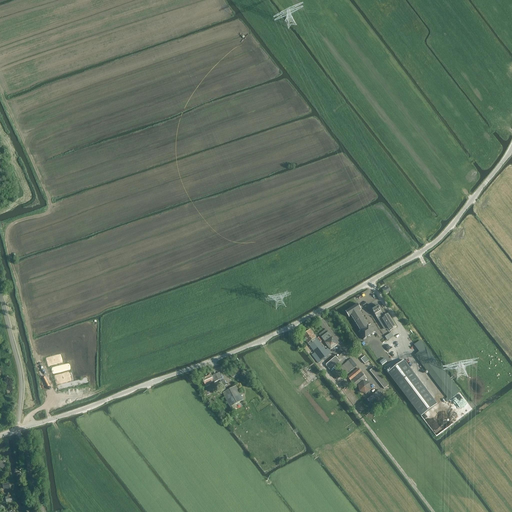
[(358,304),(346,311),(350,317),(351,316),(361,331),(359,332),(364,339),(376,332),(371,324),(369,325),(360,311),(361,310),(358,304)]
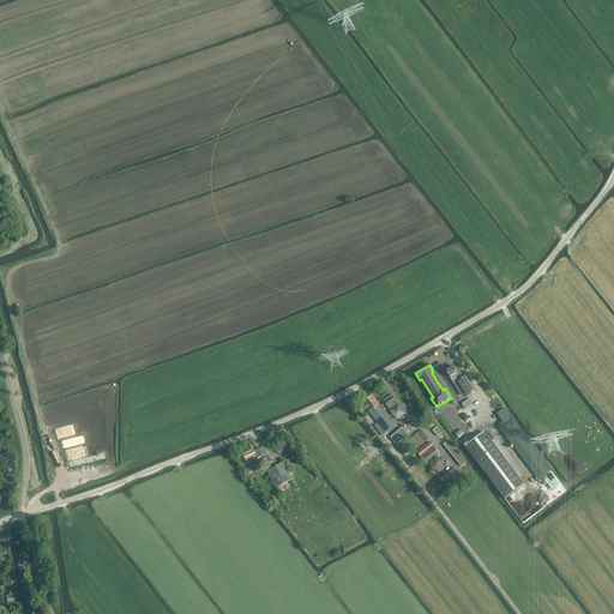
[(462,379),(453,367),(446,372),(455,384),(458,381),(468,397),(476,392),(465,377),(462,379)]
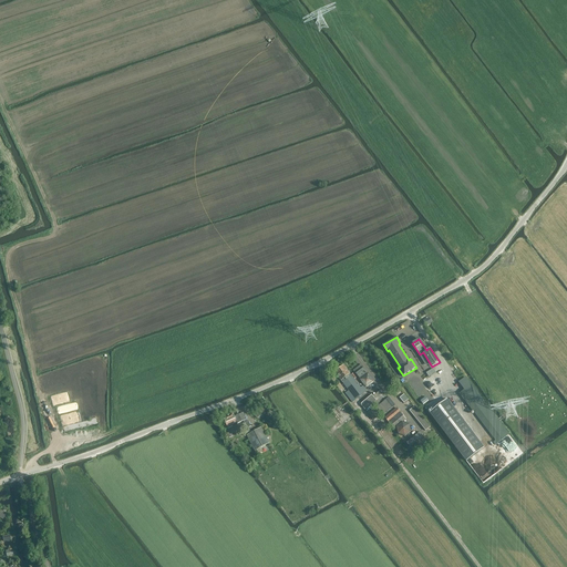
[(354,380),(351,375),(344,366),(334,373),(349,391),(346,393),(352,403),(369,390),(364,385),(361,388),(354,380)]
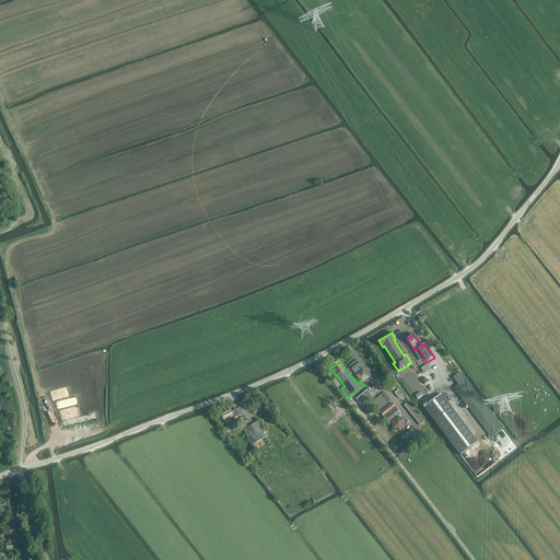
[(352,371),(360,364),(358,361),(349,366),(352,371)]
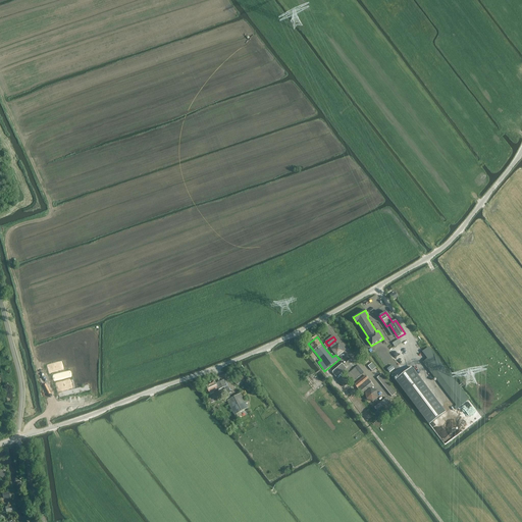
[(331,349),(338,344),(335,340),(328,346),(331,349)]
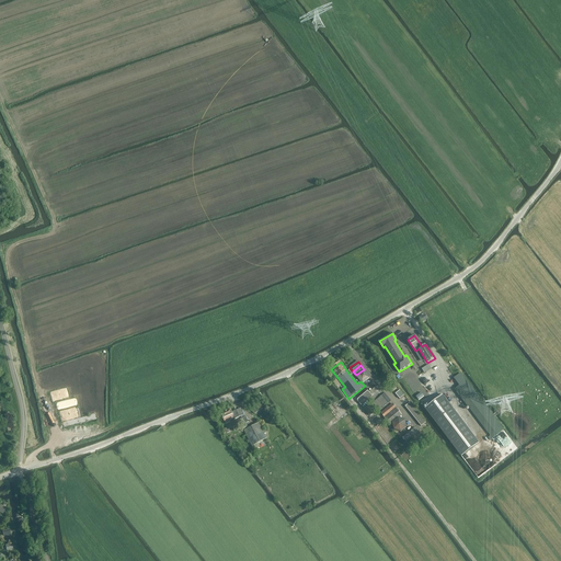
[(420,367),(416,370),(422,379),(426,377),(420,367)]
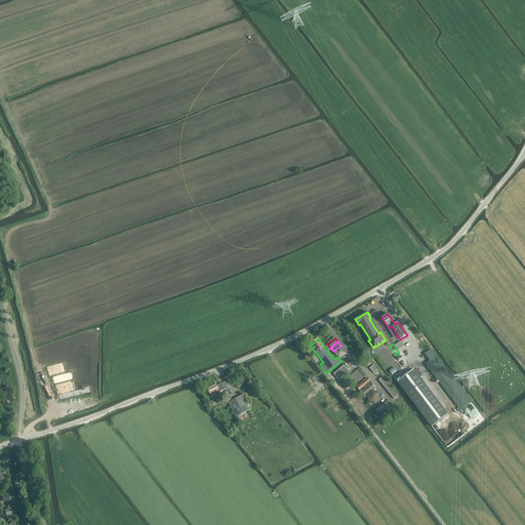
[(431,349),(428,352),(423,354),(429,361),(426,364),(458,408),(456,410),(458,412),(471,403),(431,349)]
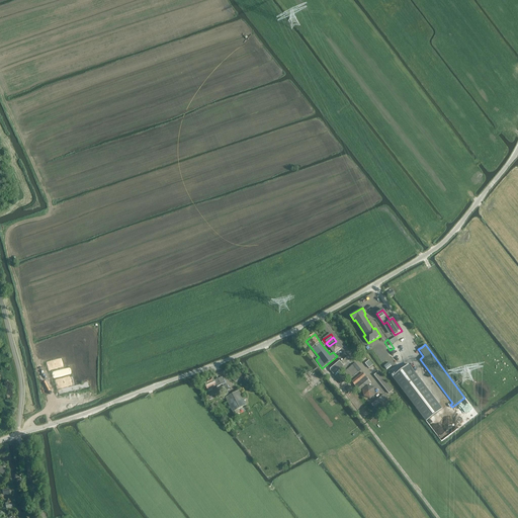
[(344,372),(354,363),(348,356),(341,363),(340,361),(331,369),(331,371),(334,375),(341,369),(344,372)]
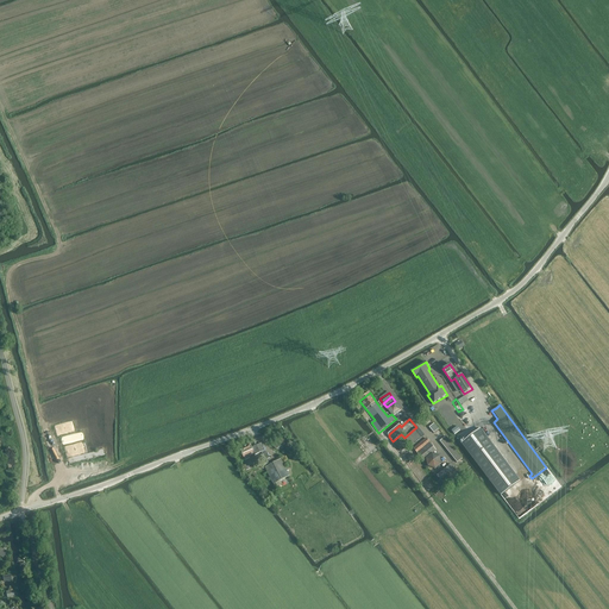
[(410,447),(425,435),(418,427),(405,439),(407,441),(410,447)]
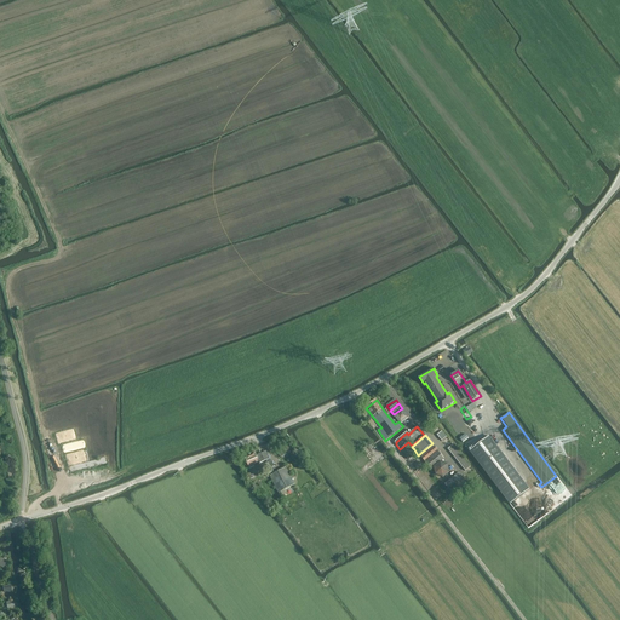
[(529,489),(489,437),(470,452),(510,505),(529,489)]
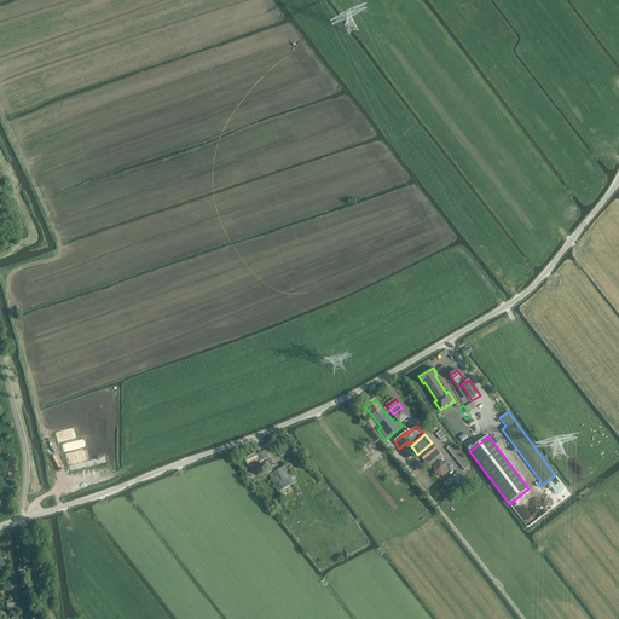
[(282,457),(294,449),(289,443),(277,451),(282,457)]
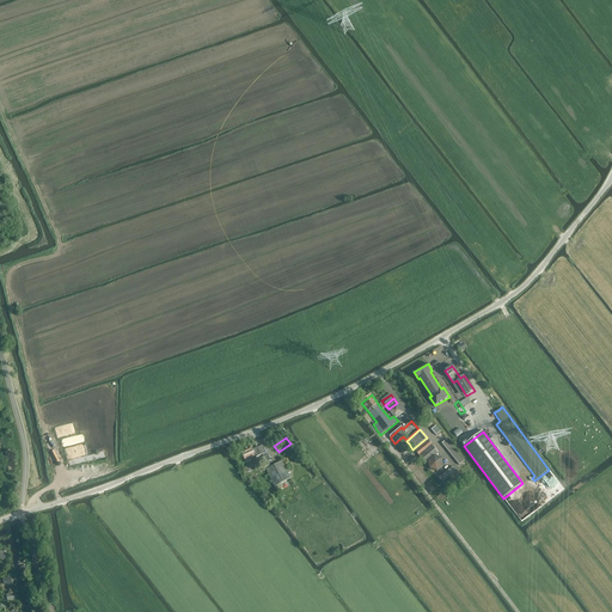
[(465,461),(447,440),(442,444),(460,465),(465,461)]
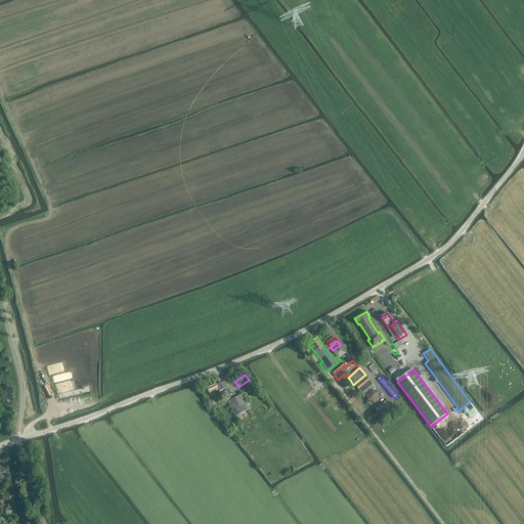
[(350,384),(348,382),(350,380),(348,378),(346,380),(345,378),(340,382),(345,388),(350,384)]
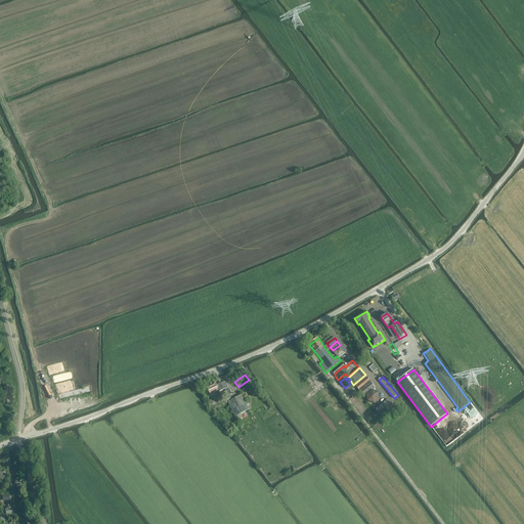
[(359,390),(369,381),(366,378),(356,387),(359,390)]
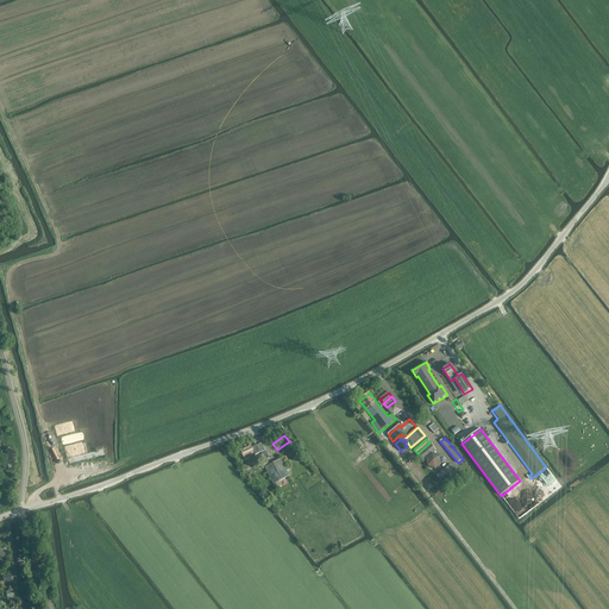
[(268,453),(267,453),(262,444),(252,449),(251,444),(240,449),(245,460),(250,458),(249,456),(255,453),(255,456),(262,452),(263,456),(259,457),(264,466),(270,463),(268,459),(270,458),(268,453)]
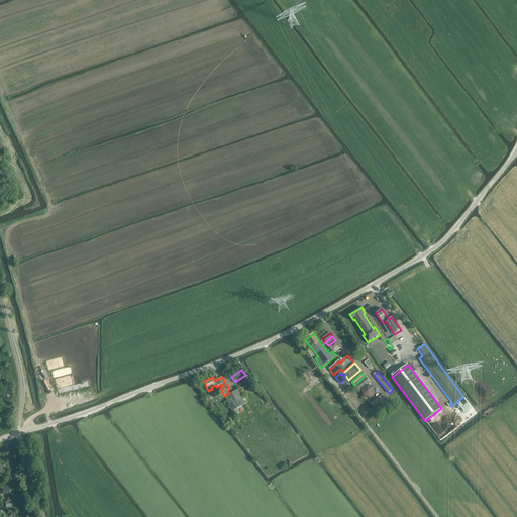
[(368,386),(371,383),(365,377),(354,386),(360,392),(363,390),(368,386)]
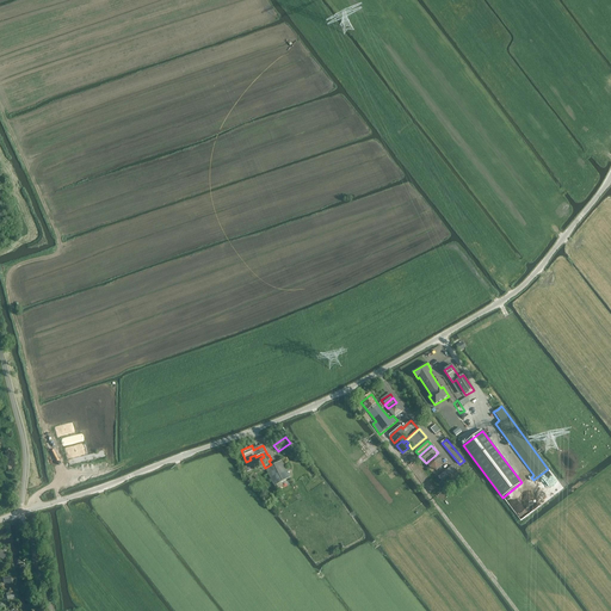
[(443,466),(442,458),(434,456),(429,461),(430,468),(437,471),(443,466)]
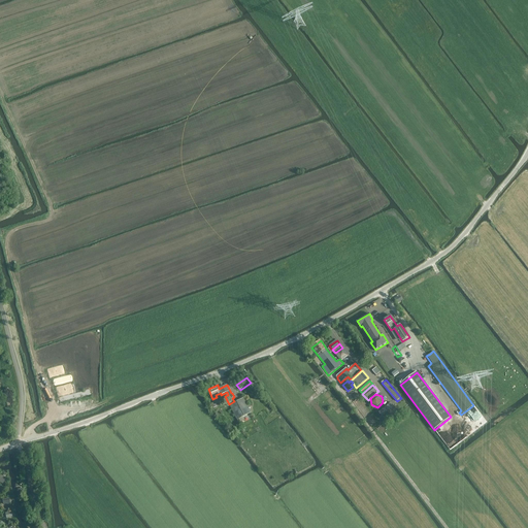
[(252,413),(243,398),(230,406),(238,421),(252,413)]
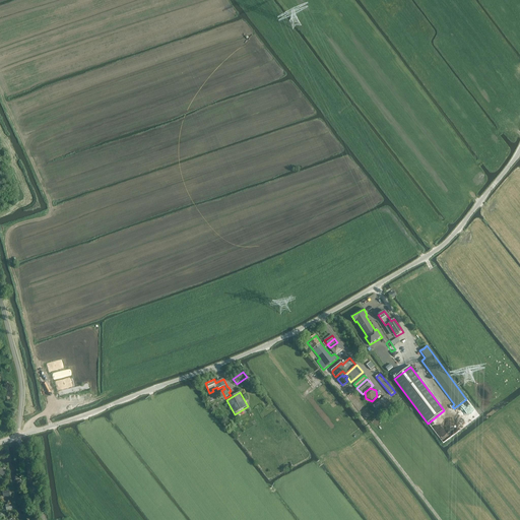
[(376,410),(389,401),(386,397),(373,406),(376,410)]
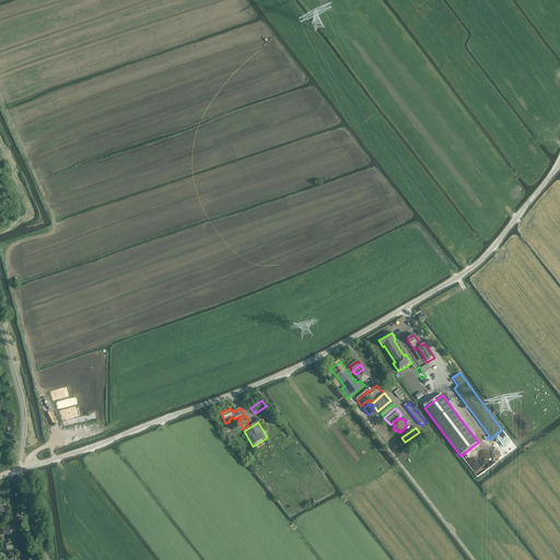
[(7,527),(0,528),(0,537),(9,535),(7,527)]
